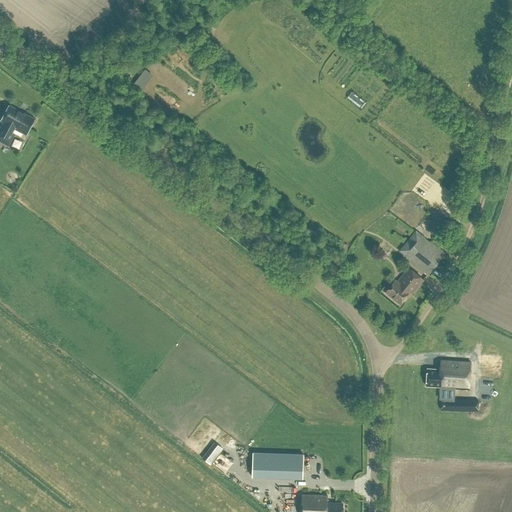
[(147,84),(139,78),(132,86),(140,92),(147,84)]
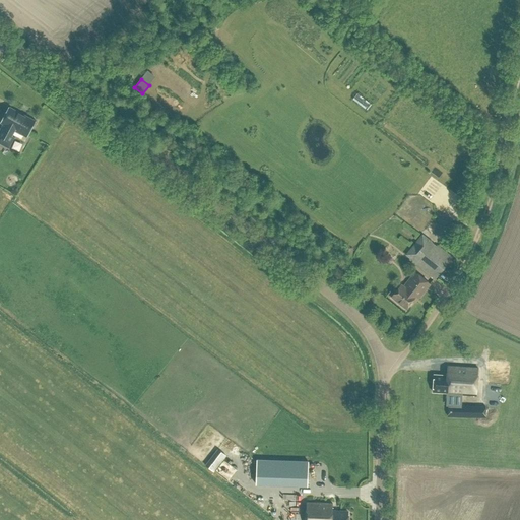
[(211,89),(218,98),(223,92),(216,85),(211,89)]
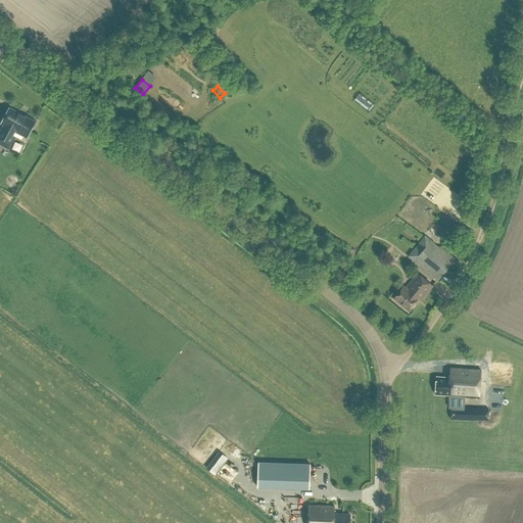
[(226,94),(221,98),(226,104),(231,100),(226,94)]
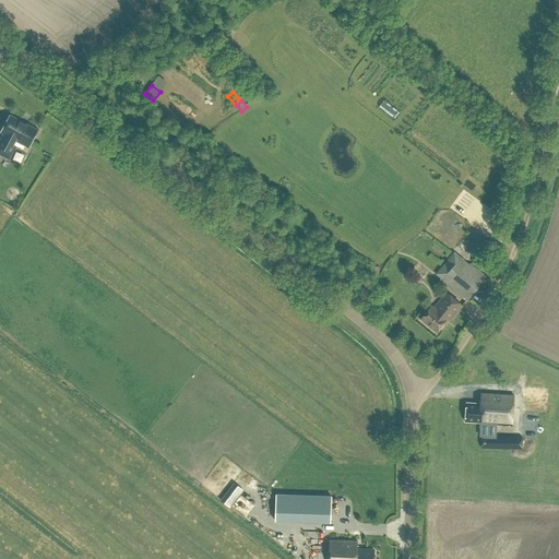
[(0,140),(0,153),(9,158),(14,150),(15,147),(9,143),(12,137),(26,144),(25,145),(30,147),(39,130),(10,115),(0,131),(3,133),(0,140)]
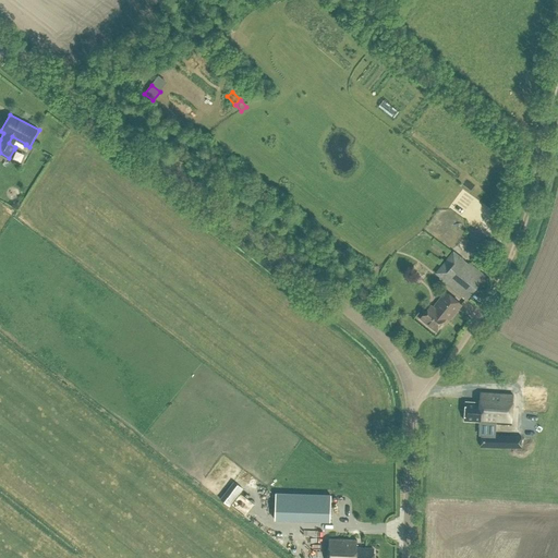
[(460,191),(470,197),(476,191),(466,183),(460,191)]
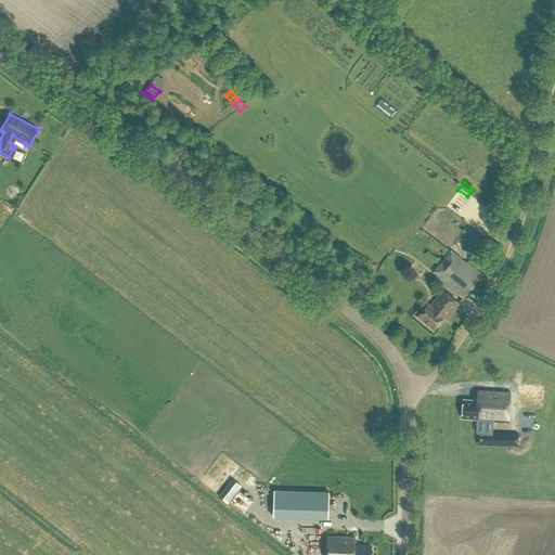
[(482,236),(477,252),(485,254),(490,240),(482,236)]
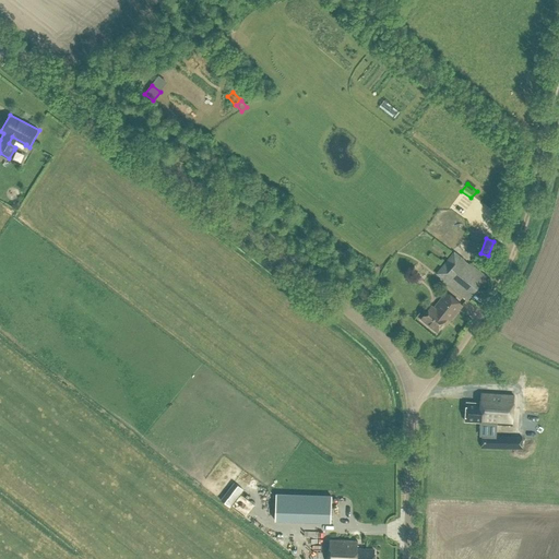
[(467,300),(487,276),(468,261),(467,261),(454,251),(436,274),(445,282),(447,283),(467,300)]
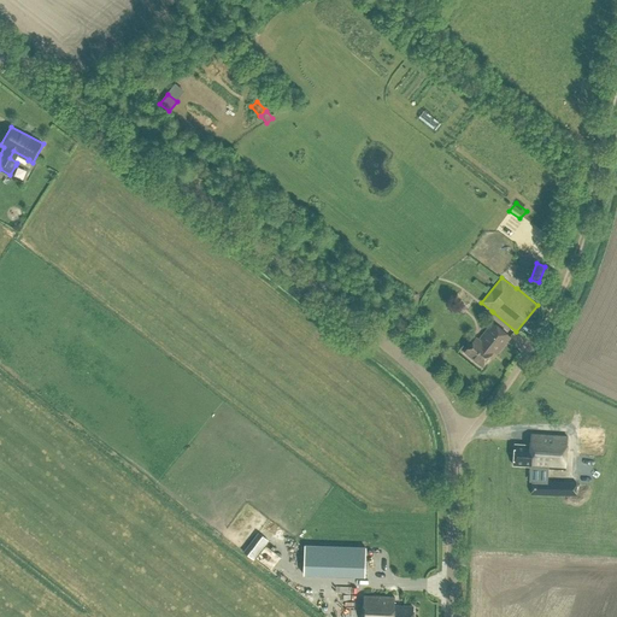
[(464,312),(471,303),(464,297),(457,307),(464,312)]
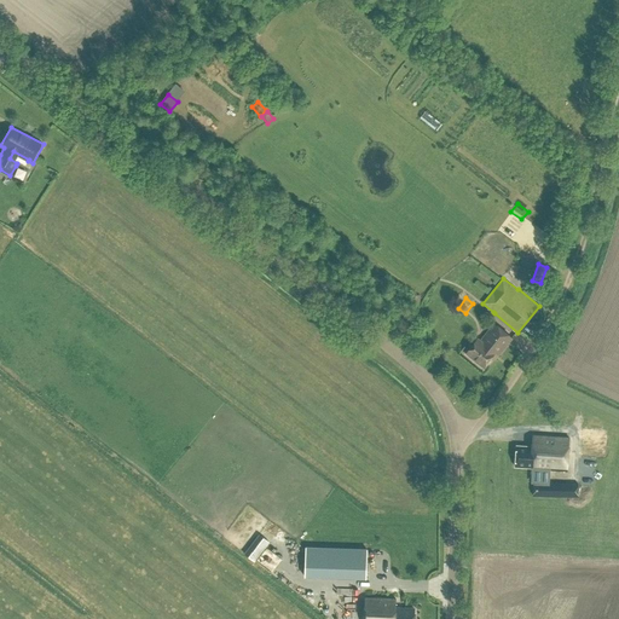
[(499,356),(513,339),(495,323),(481,339),(479,337),(466,353),(484,368),(496,353),(499,356)]
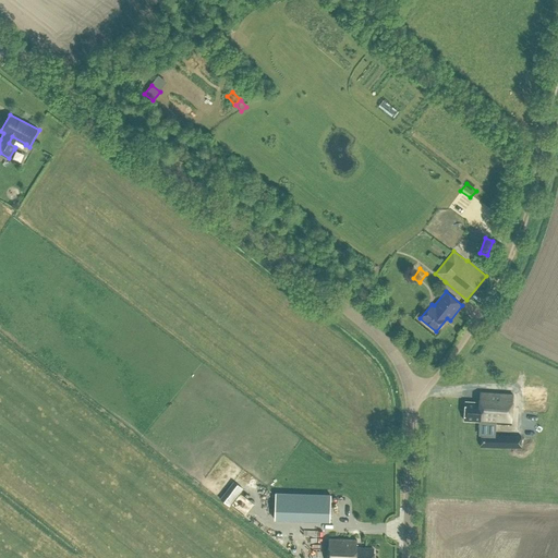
[(466,402),(465,421),(480,421),(480,423),(486,423),(499,424),(512,424),(514,393),(481,392),(481,402),(466,402)]
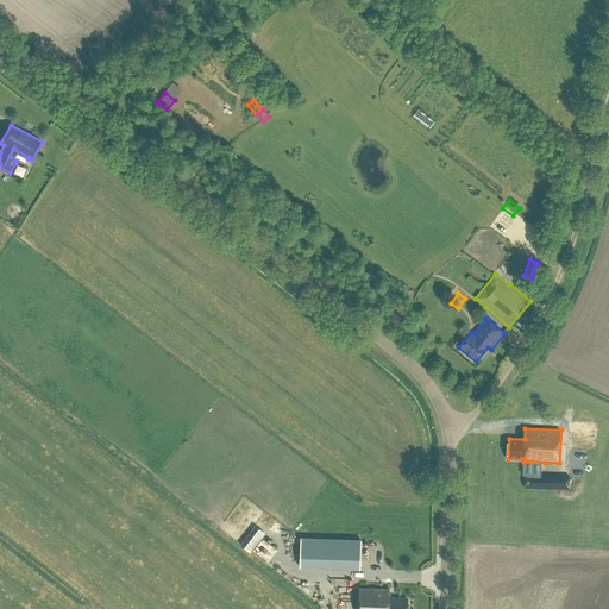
[(595,446),(572,445),(572,456),(595,456),(595,446)]
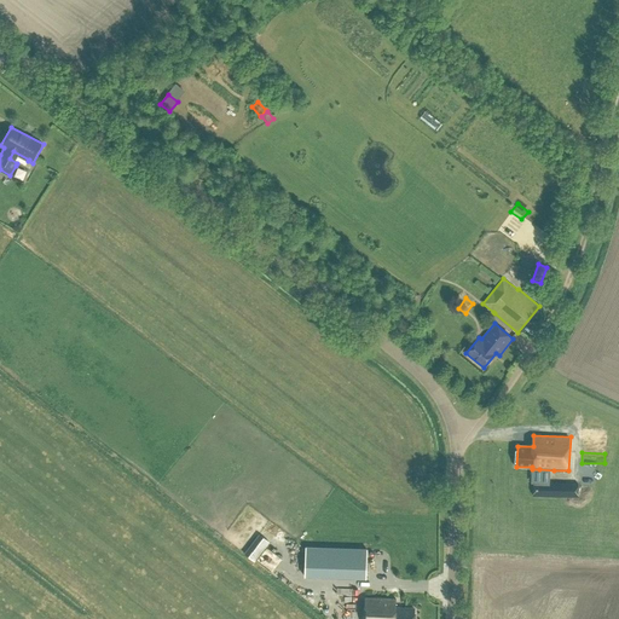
[(533,482),(533,496),(578,498),(578,485),(553,484),(534,482),(533,482)]
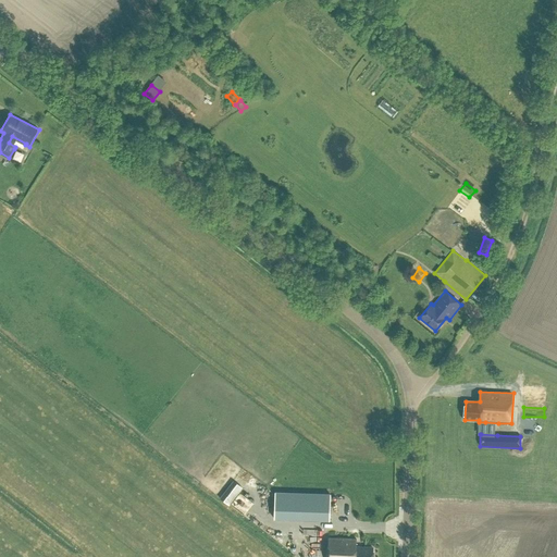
[(276,493),(275,519),(330,521),(331,495),(276,493)]
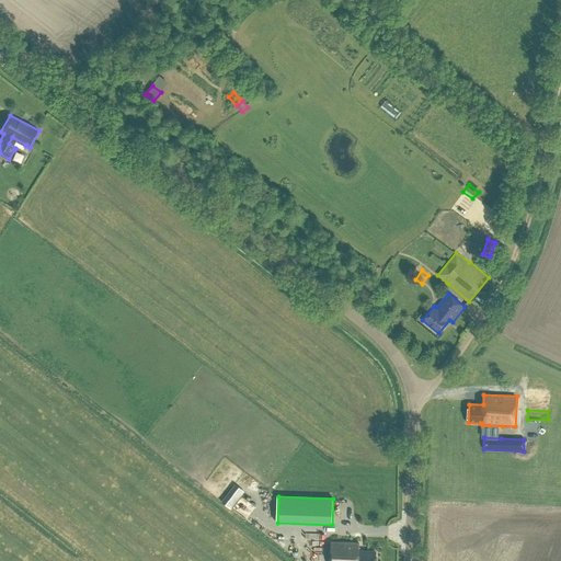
[(263,521),(272,518),(270,510),(261,512),(263,521)]
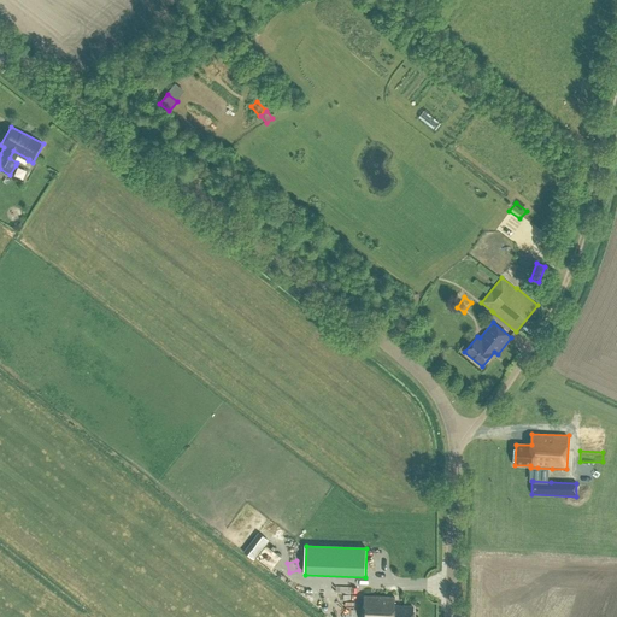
[(412,616),(413,606),(395,606),(395,598),(364,597),(363,616),(412,616)]
